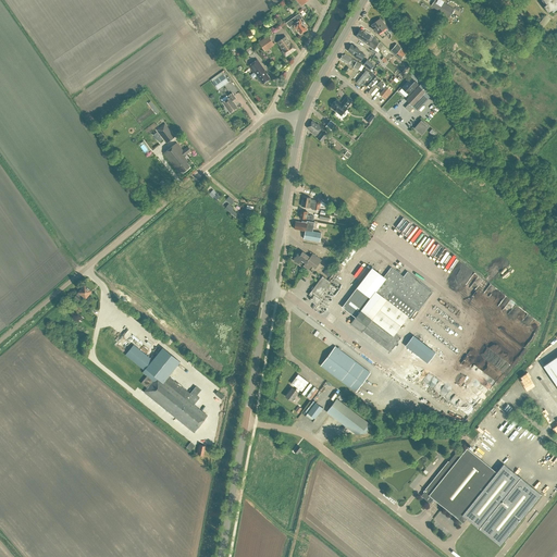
[(422,0),(449,17),(455,10),(438,0),(422,0)]
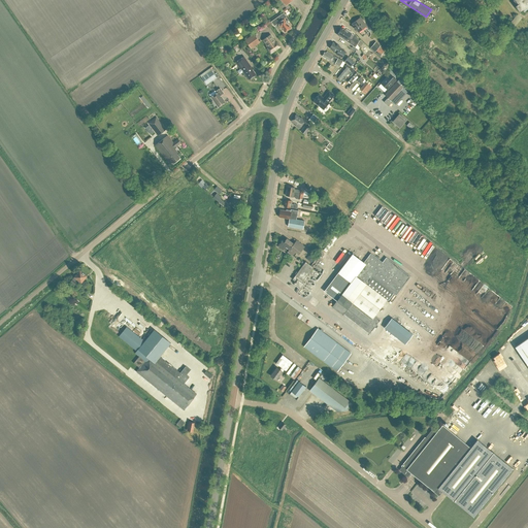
[(527,0),(515,0),(518,4),(516,6),(520,11),(522,10),(523,11),(527,7),(527,0)]
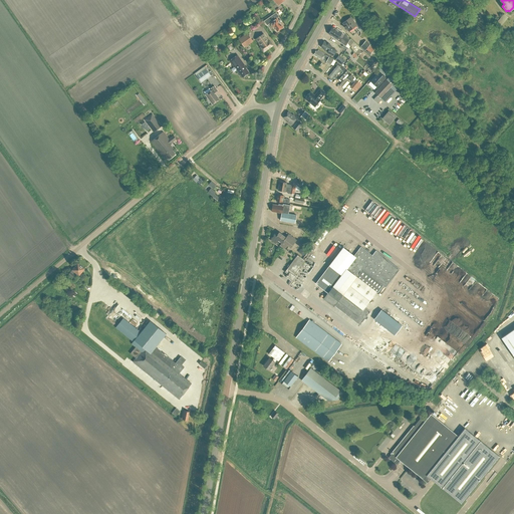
[(279,17),(276,12),(264,21),(267,25),(270,23),(273,27),(274,26),(277,31),(282,27),(276,18),(279,17)]
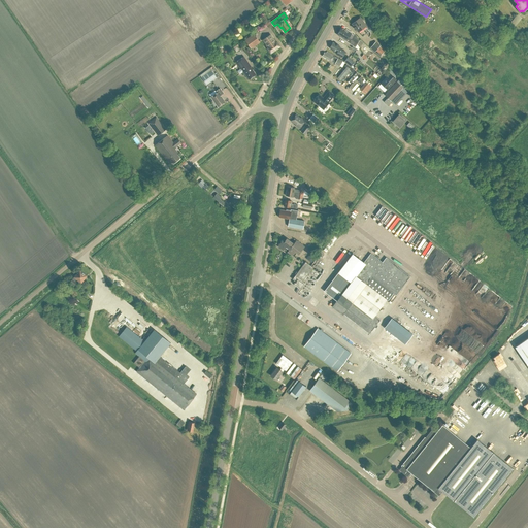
[(514,28),(522,18),(518,14),(509,24),(514,28)]
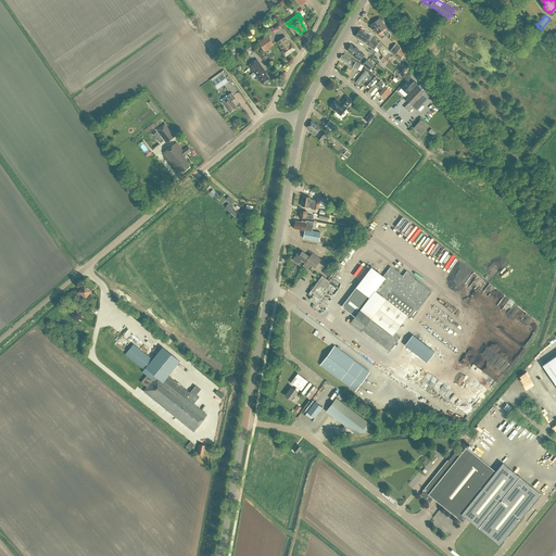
[(376,32),(377,34),(382,30),(383,32),(384,32),(387,35),(390,33),(387,29),(379,19),(377,21),(371,25),(374,28),(374,29),(373,29),(373,30),(374,32),(375,32),(376,32)]
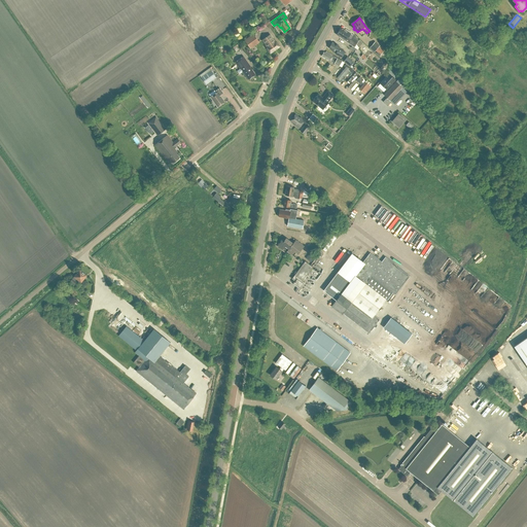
[(349,37),(356,43),(359,39),(351,34),(351,33),(347,30),(347,31),(341,27),(339,31),(349,37)]
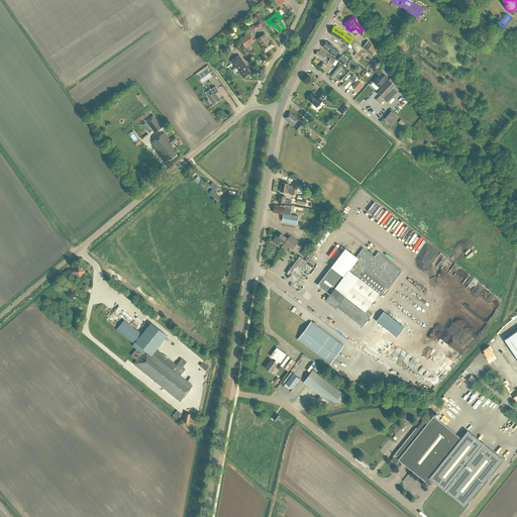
[(344,46),(348,49),(349,47),(347,46),(349,42),(342,36),(332,30),(330,34),(335,37),(335,38),(339,40),(341,42),(340,45),(343,47),(344,46)]
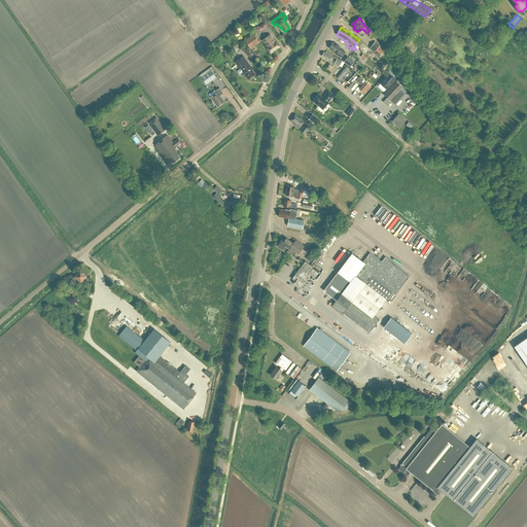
[(268,47),(267,48),(270,53),(279,46),(276,41),(276,42),(270,34),(262,40),(268,47)]
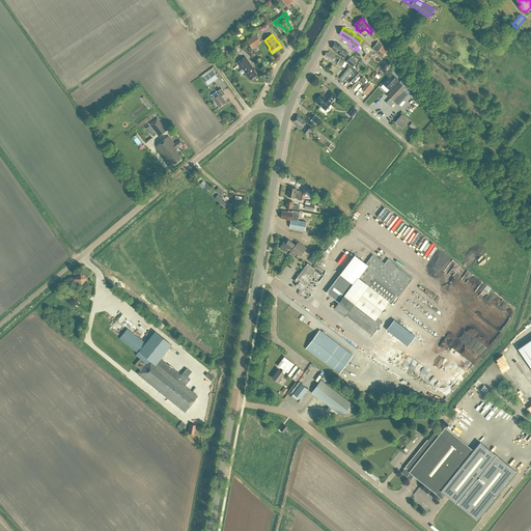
[(247,42),(252,48),(260,42),(255,35),(247,42)]
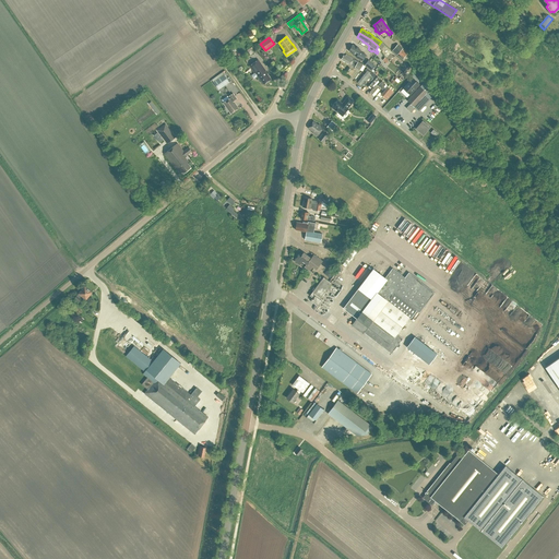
[(352,45),(348,51),(357,56),(356,58),(363,61),(366,55),(359,51),(360,49),(352,45)]
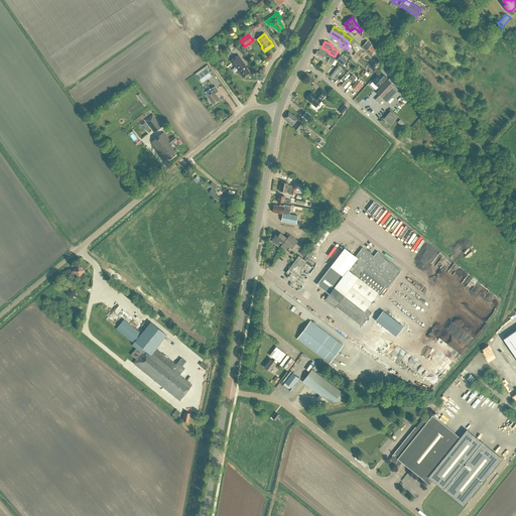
[(314,54),(324,59),(327,54),(319,50),(318,51),(317,51),(314,54)]
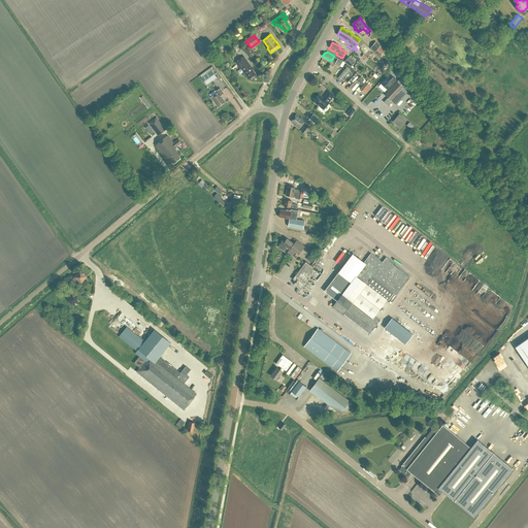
[(243,72),(249,79),(256,74),(251,67),(243,57),(235,62),(240,69),(237,71),(239,74),(242,72),(243,72)]
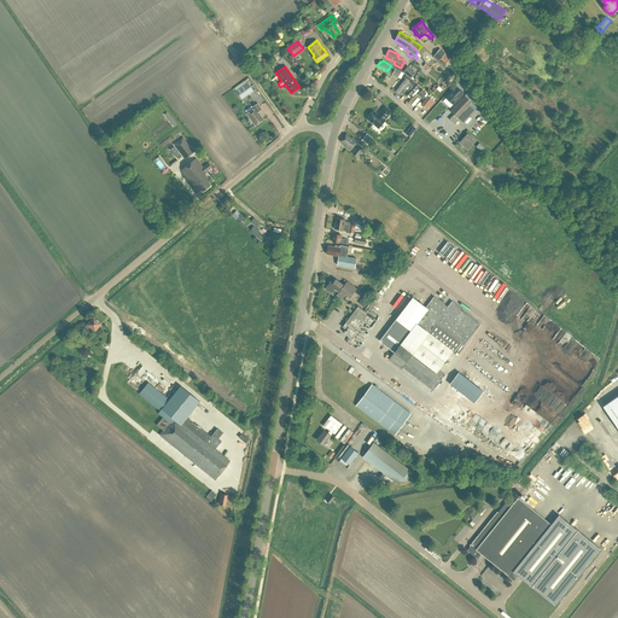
[(410,79),(415,73),(408,66),(403,73),(406,74),(410,79)]
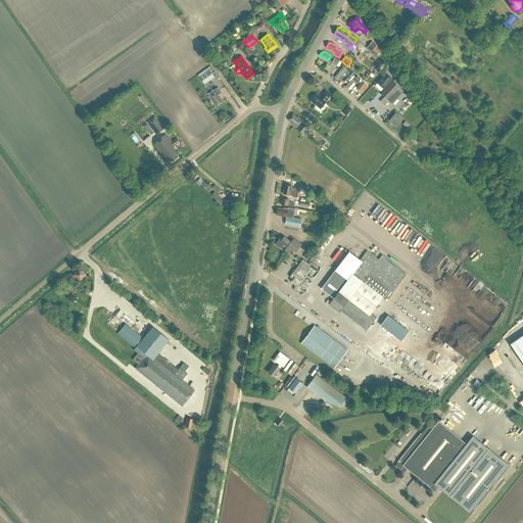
[(351,69),(347,66),(343,62),(341,65),(342,66),(334,78),(337,80),(341,76),(342,77),(347,70),(349,73),(351,69)]
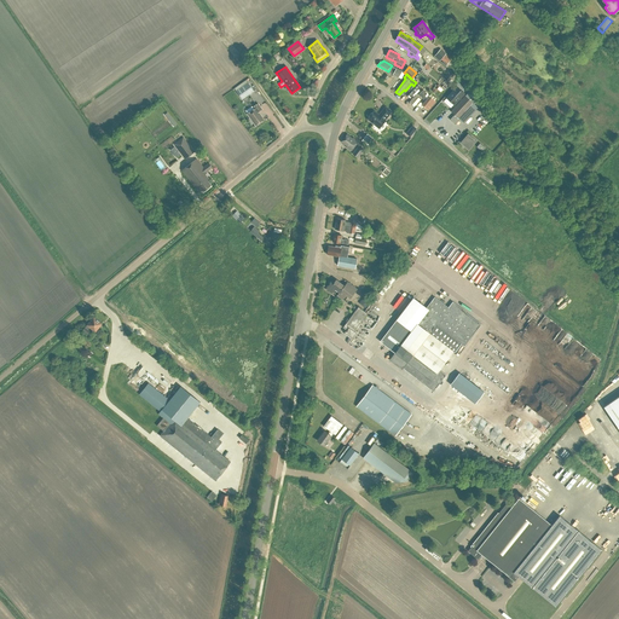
[(248,82),(236,91),(242,99),(254,91),(248,82)]
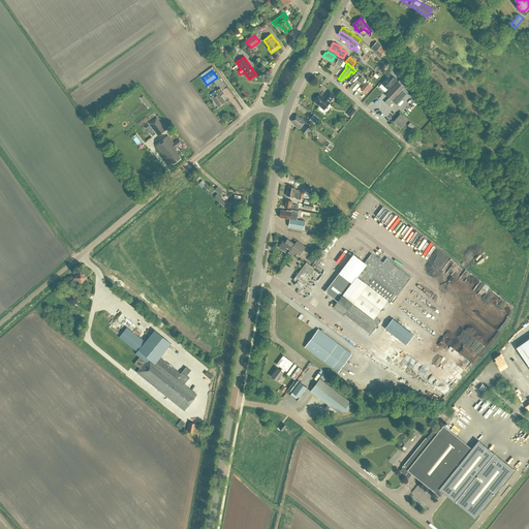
[(352,88),(358,83),(355,81),(360,75),(356,72),(348,81),(352,84),(350,86),(352,88)]
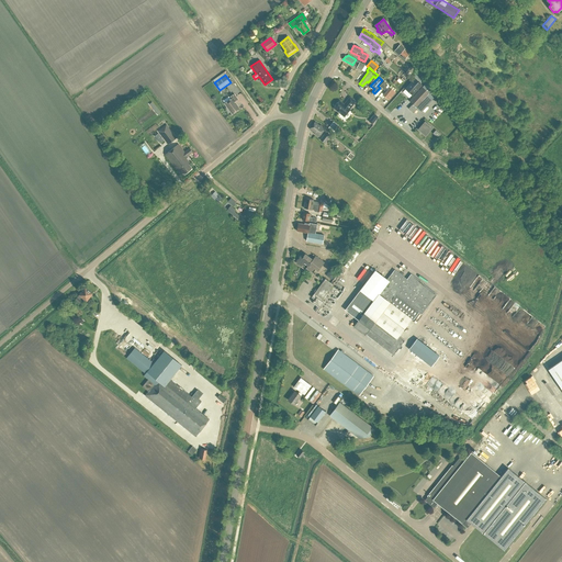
[(405,89),(413,96),(422,85),(415,79),(405,89)]
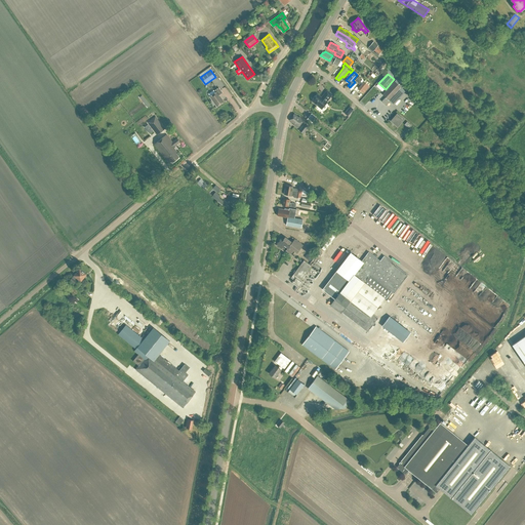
[(382,94),(389,99),(389,101),(392,104),(404,90),(395,81),(382,94)]
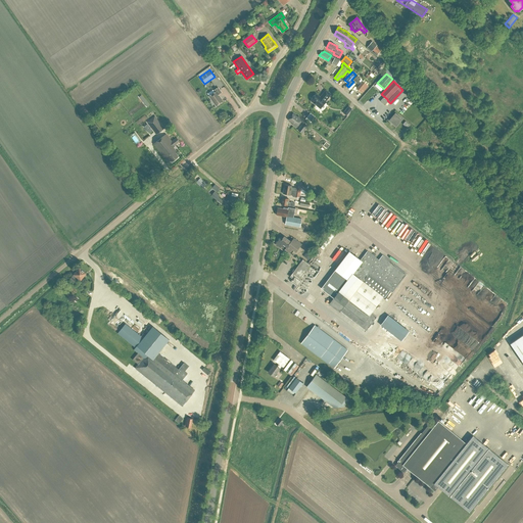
[(362,82),(357,89),(362,93),(368,86),(362,82)]
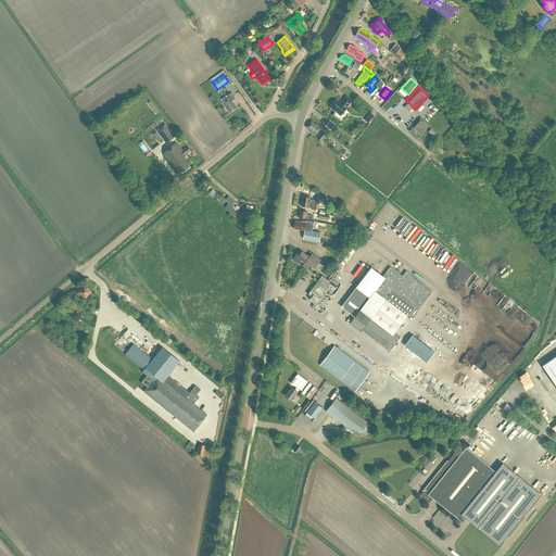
[(227,96),(222,99),(224,101),(223,102),(229,113),(237,108),(232,101),(236,98),(231,92),(227,96)]
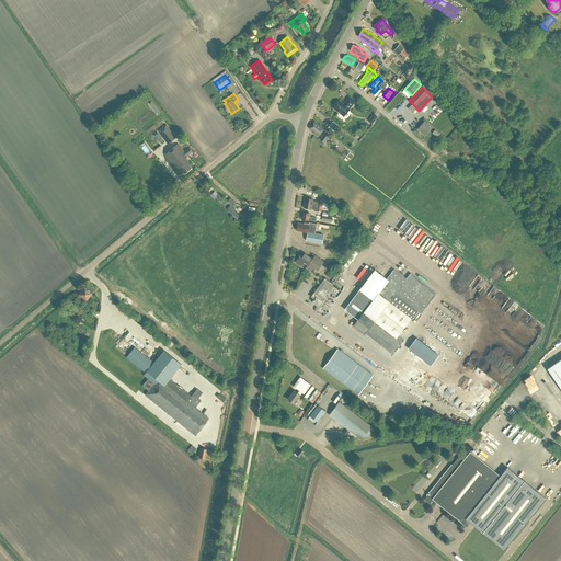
[(333,107),(343,116),(350,109),(348,109),(355,101),(350,96),(343,104),(339,101),(333,107)]
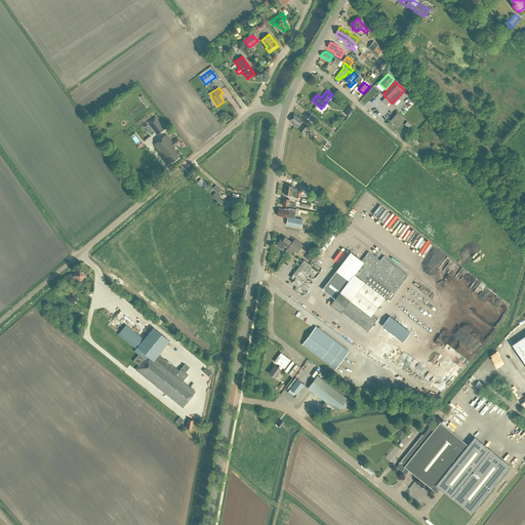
[(148,108),(150,106),(143,95),(140,96),(148,108)]
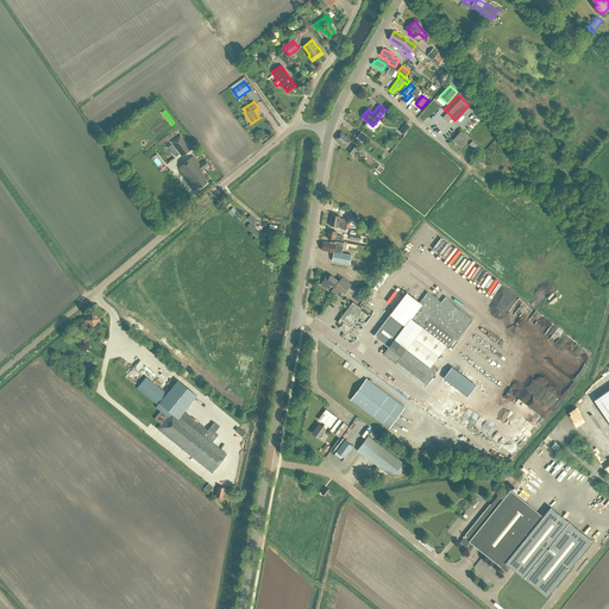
[(406,124),(400,131),(403,135),(409,126),(406,124)]
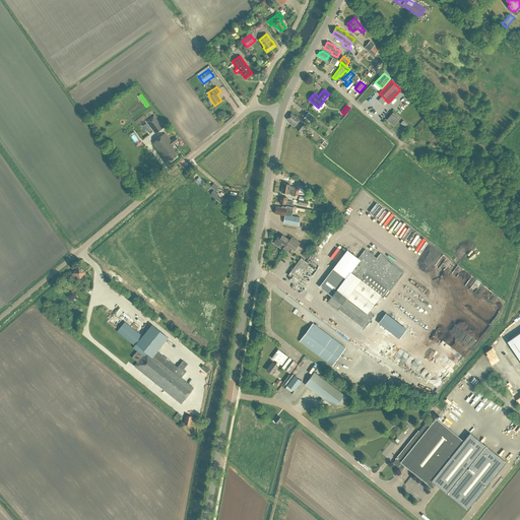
[(387,120),(394,126),(400,118),(393,112),(387,120)]
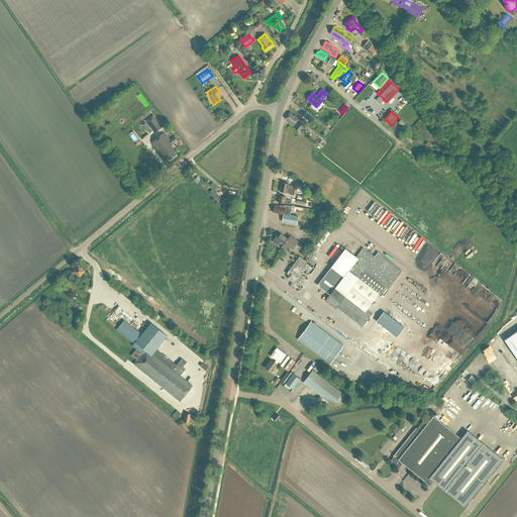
[(290,122),(289,123),(293,126),(299,118),(295,115),(295,116),(290,113),(289,114),(286,118),(286,119),(290,122)]
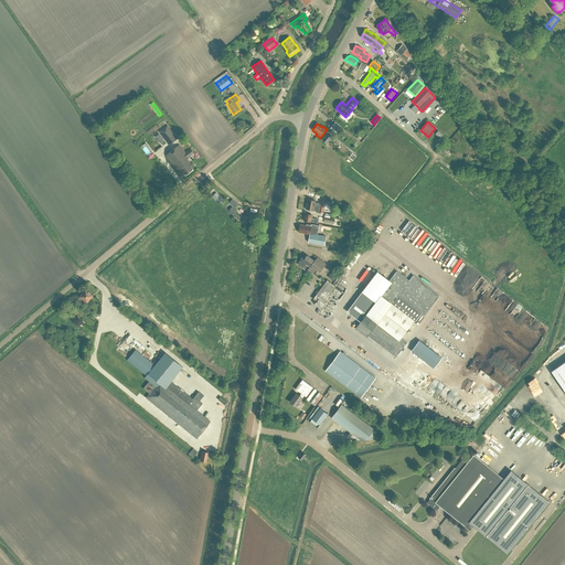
[(167,126),(159,131),(169,146),(178,139),(167,126)]
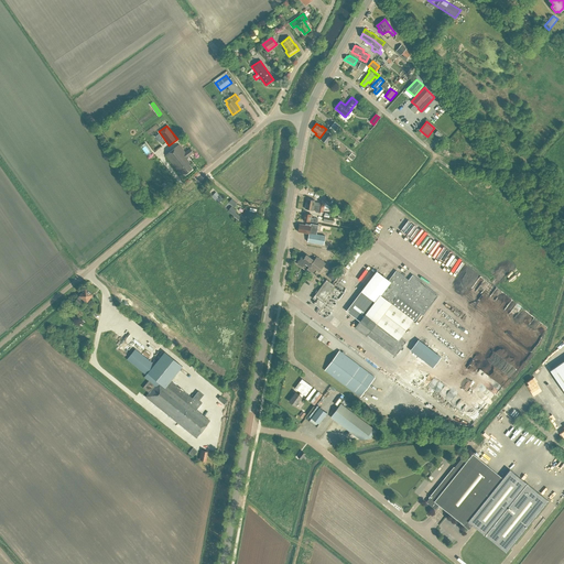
[(326,133),(322,141),(326,144),(332,137),(326,133)]
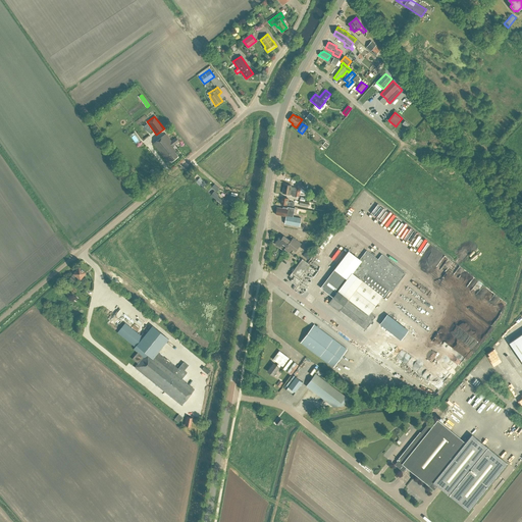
[(129,136),(136,143),(140,140),(134,132),(129,136)]
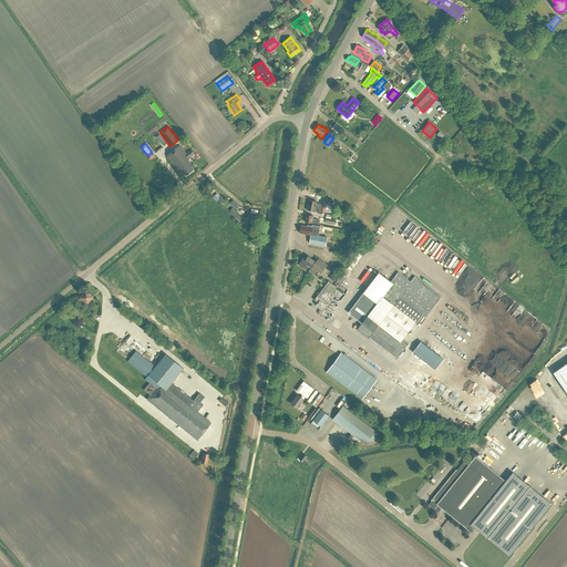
[(171,152),(166,156),(183,176),(185,174),(186,175),(194,169),(189,165),(191,163),(187,160),(188,158),(188,157),(194,153),(192,150),(186,154),(179,145),(171,153),(171,152)]
